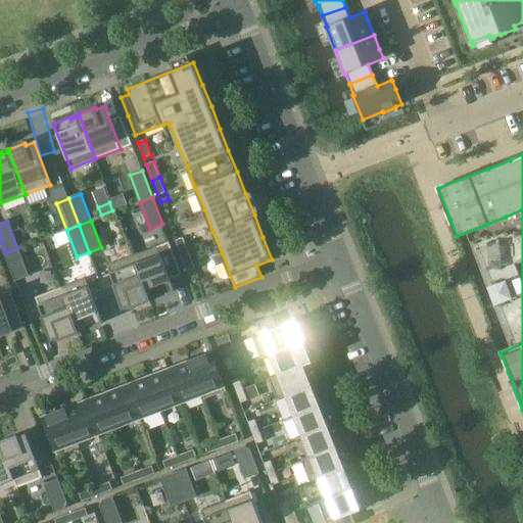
[(175,240),(181,256),(189,253),(183,237),(175,240)]
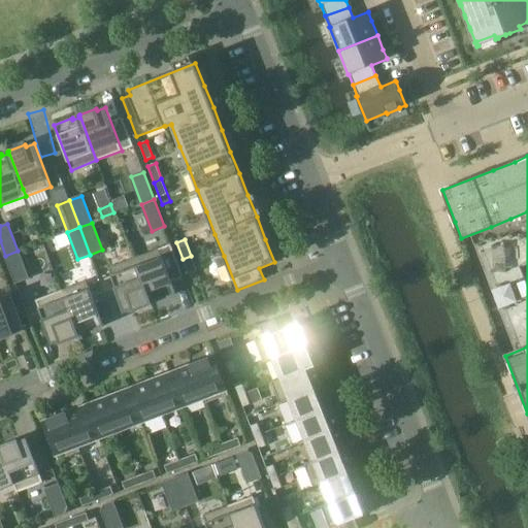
[(159,249),(134,258),(151,303),(152,303),(151,301),(158,298),(158,301),(176,294),(159,249)]
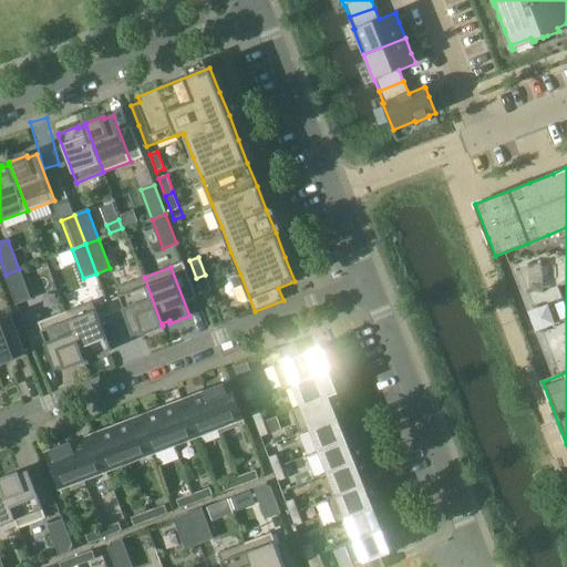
[(17,303),(30,298),(19,269),(6,275),(17,303)]
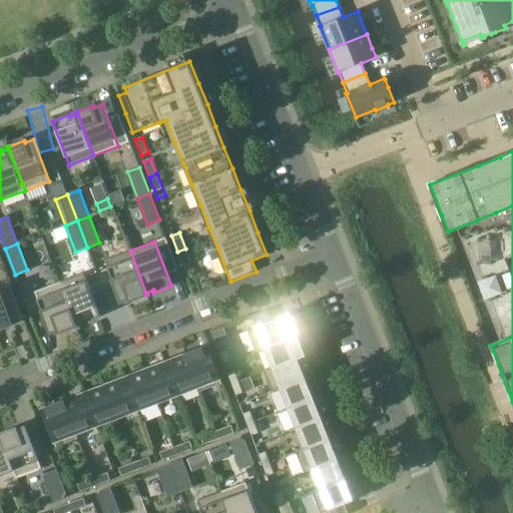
[(190,263),(185,248),(177,251),(183,266),(190,263)]
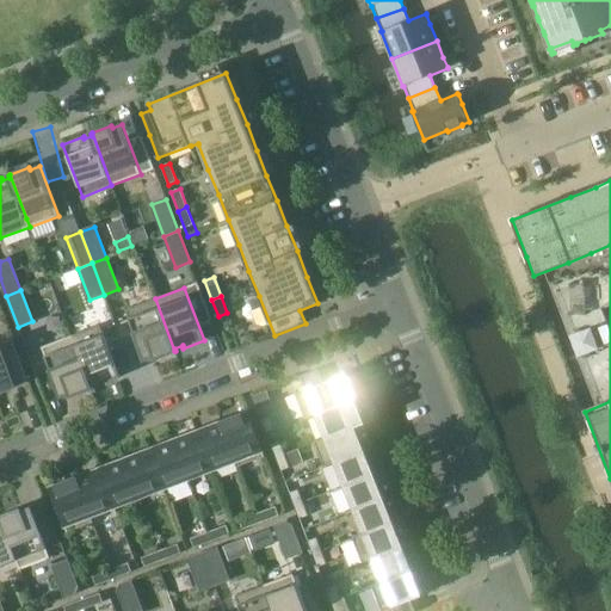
[(174,351),(155,298),(125,310),(144,359),(154,356),(155,359),(174,351)]
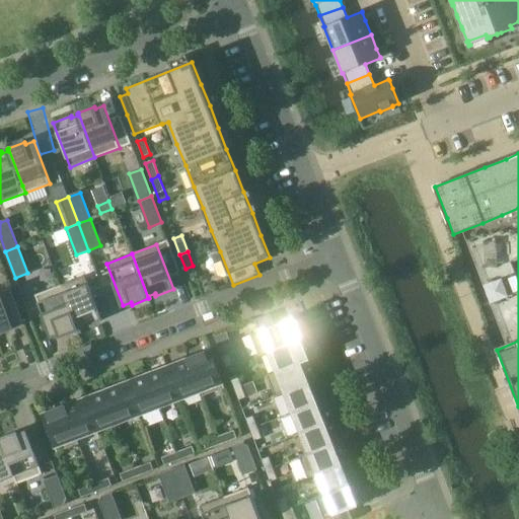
[(85,277),(60,286),(77,330),(78,330),(77,327),(84,325),(84,327),(102,321),(85,277)]
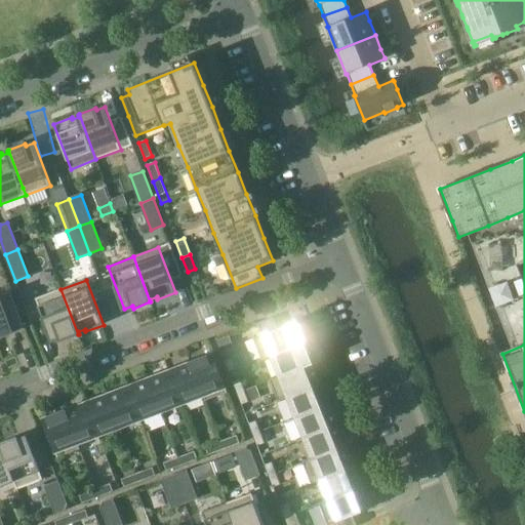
[(78,334),(61,289),(36,298),(52,341),(61,338),(62,340),(78,334)]
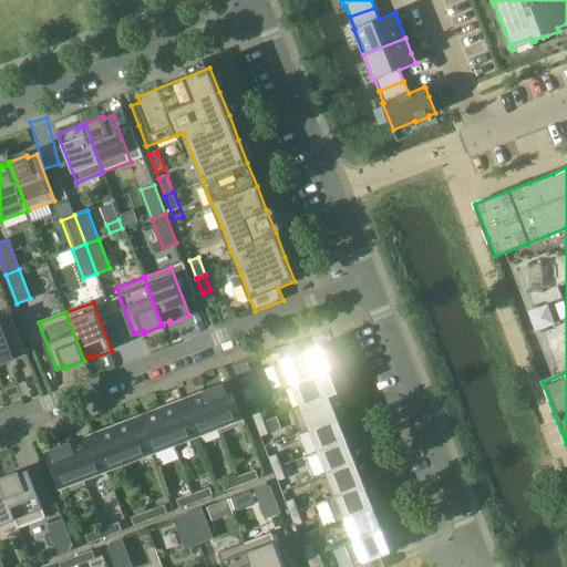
[(0,364),(14,359),(13,357),(26,352),(12,318),(0,322),(0,364)]
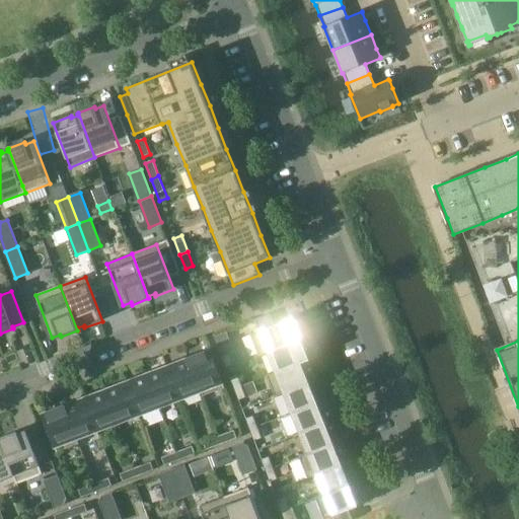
[(189,292),(172,293),(173,308),(190,307),(189,292)]
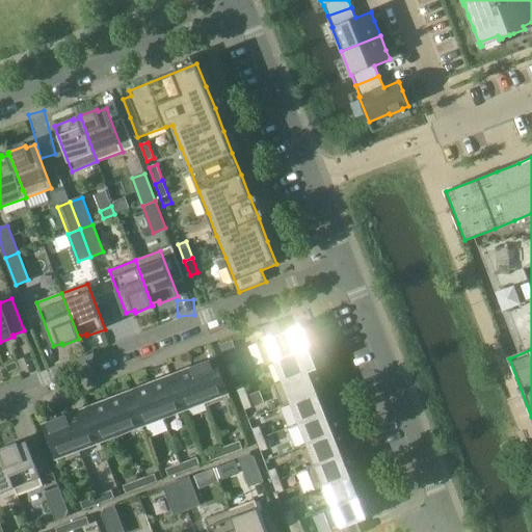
[(276,321),(261,327),(266,339),(257,342),(265,365),(274,362),(310,347),(300,325),(282,333),(276,321)]
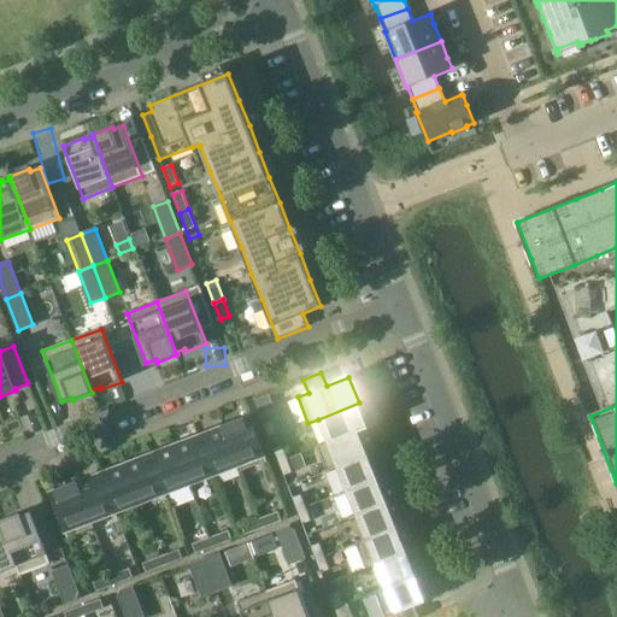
[(318,419),(328,441),(329,445),(369,428),(359,403),(318,419)]
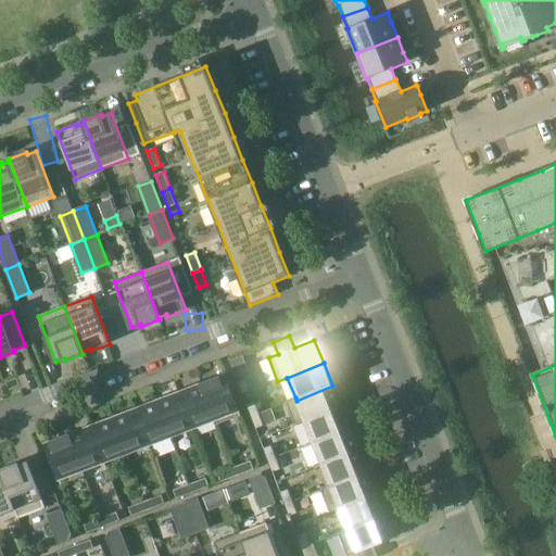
[(225,375),(202,383),(216,419),(215,419),(217,425),(241,415),(225,375)]
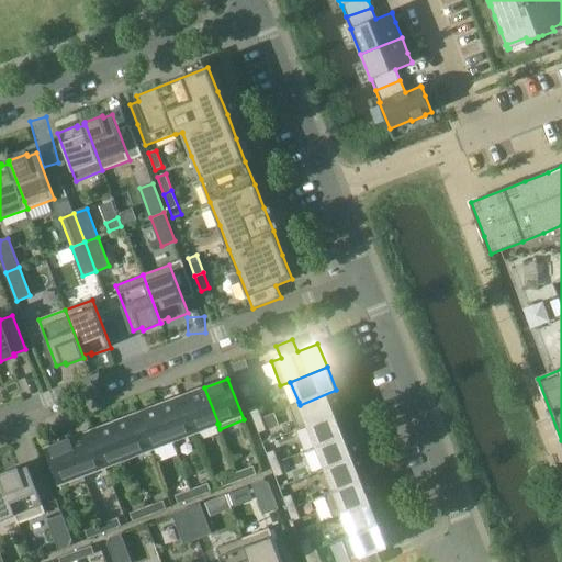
[(249,383),(240,386),(245,398),(254,395),(249,383)]
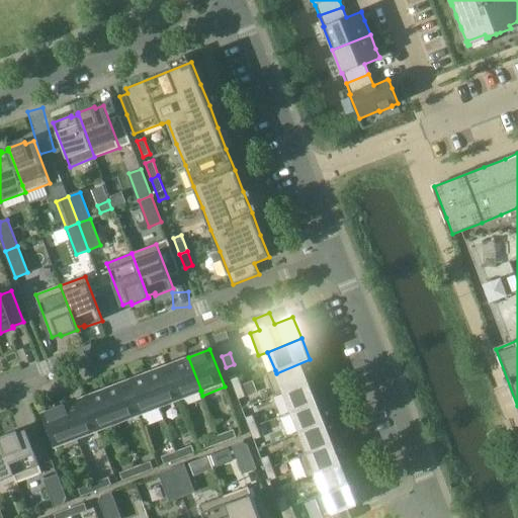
[(200,391),(201,391),(188,357),(168,365),(180,399),(200,391)]
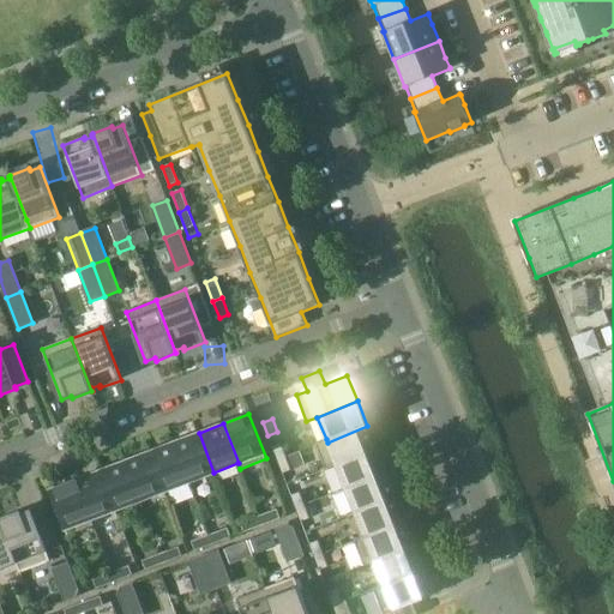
[(367,426),(327,443),(326,439),(315,444),(325,469),(336,465),(361,456),(377,450),(367,426)]
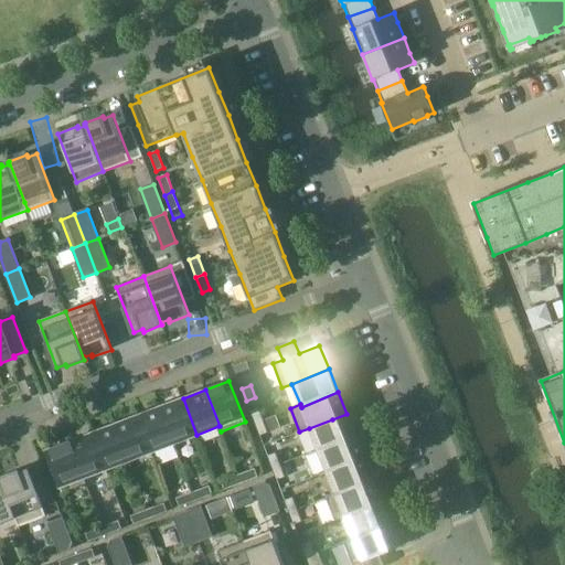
[(174,444),(196,435),(183,398),(160,406),(174,444)]
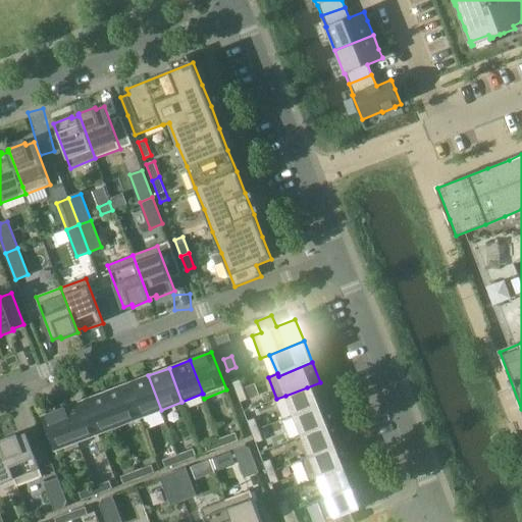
[(148,375),(126,383),(140,418),(161,410),(148,375)]
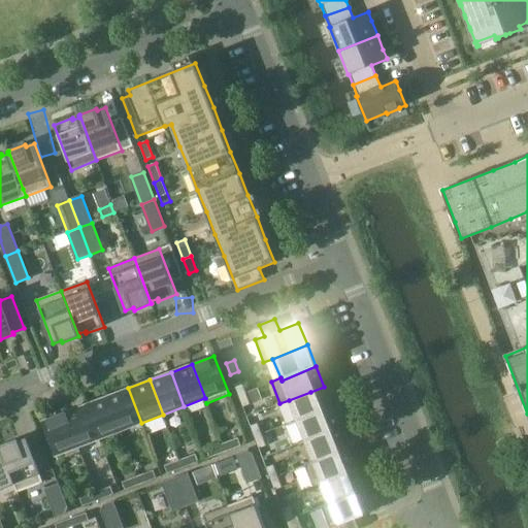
[(241,381),(234,384),(239,397),(246,394),(241,381)]
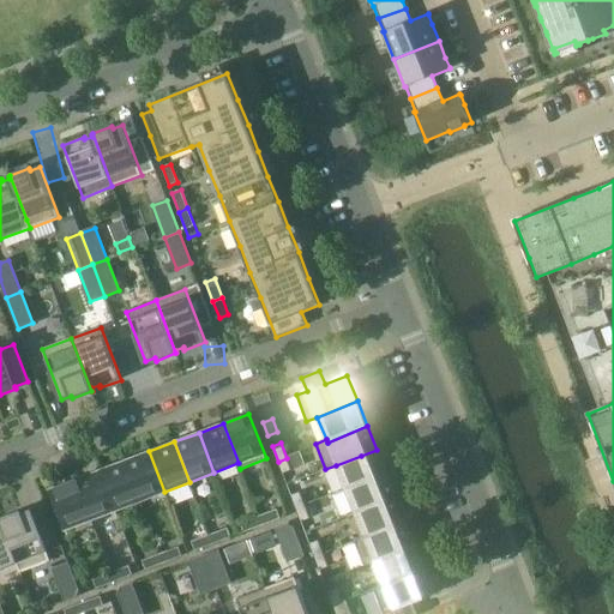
[(386,475),(377,450),(361,456),(336,465),(347,491),(386,475)]
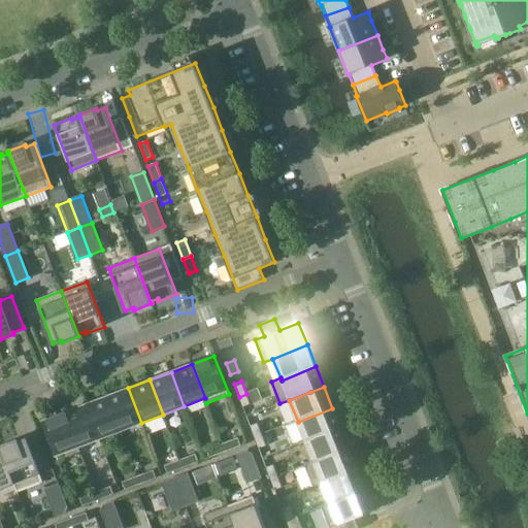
[(121,431),(141,423),(128,388),(107,396),(121,431)]
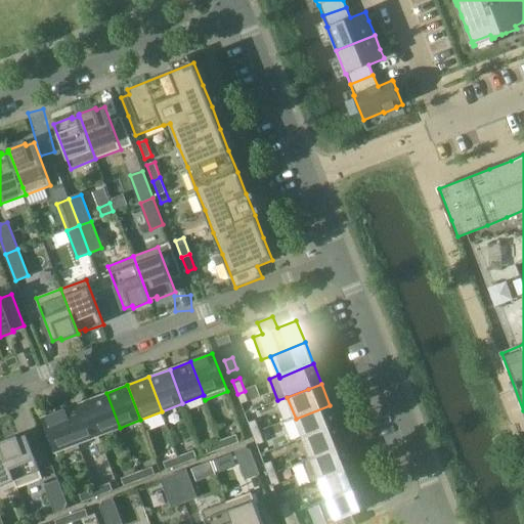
[(245,391),(237,394),(241,404),(249,401),(245,391)]
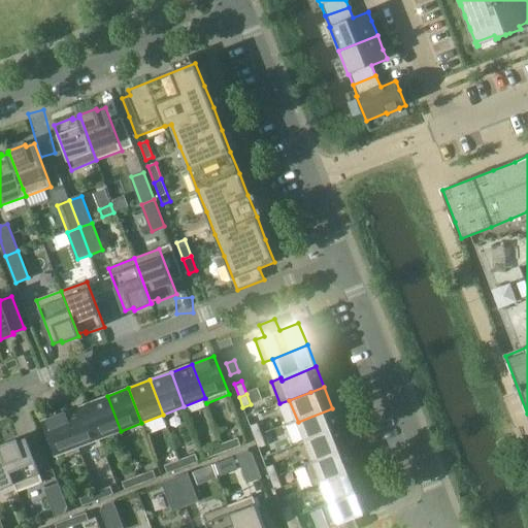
[(99,438),(121,431),(107,396),(86,404),(99,438)]
